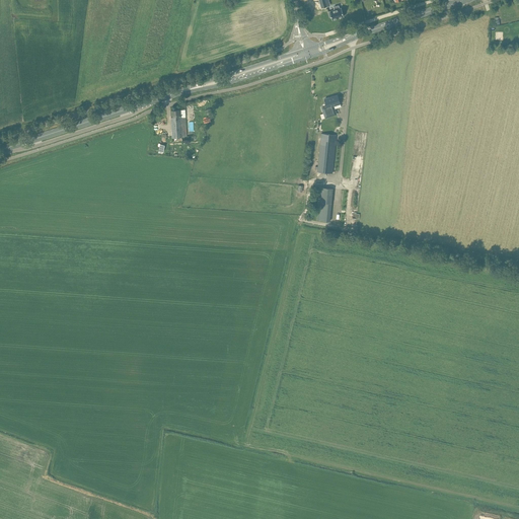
[(329,12),(328,12),(329,17),(331,16),(332,19),(344,16),(342,7),(339,8),(339,5),(334,6),(335,9),(329,10),(329,12)]
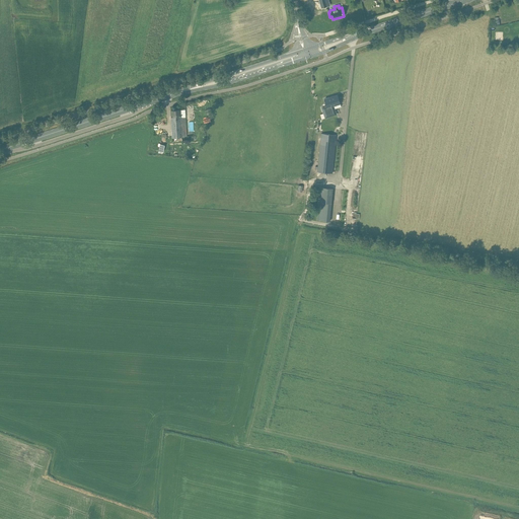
[(341,106),(340,103),(338,96),(331,97),(331,96),(324,99),(326,106),(322,107),(325,118),(337,115),(335,108),(341,106)]
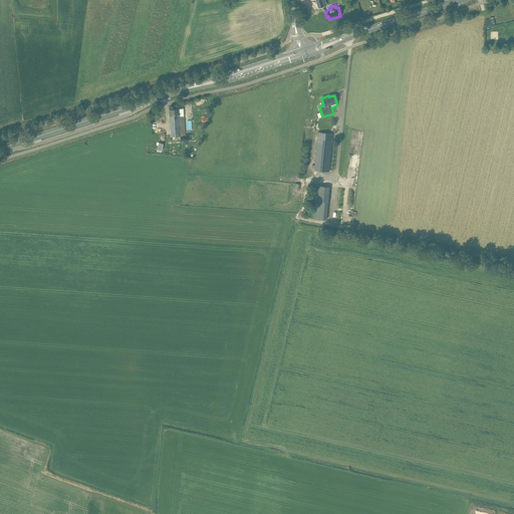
[(169,109),(170,114),(171,136),(185,135),(184,115),(180,115),(179,108),(169,109)]
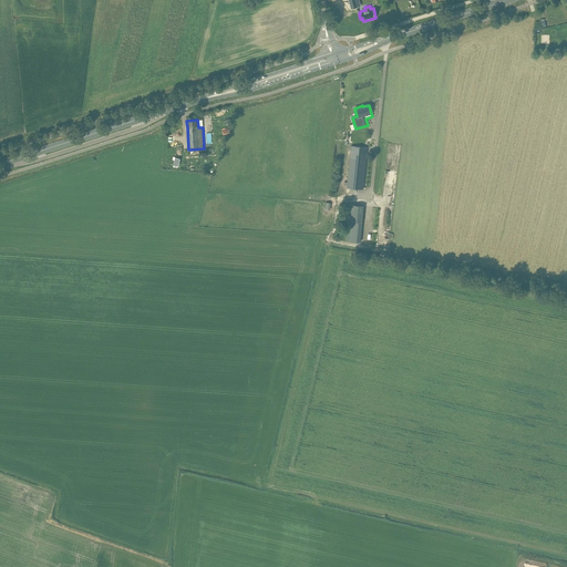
[(367,147),(351,146),(347,187),(363,189),(367,147)]
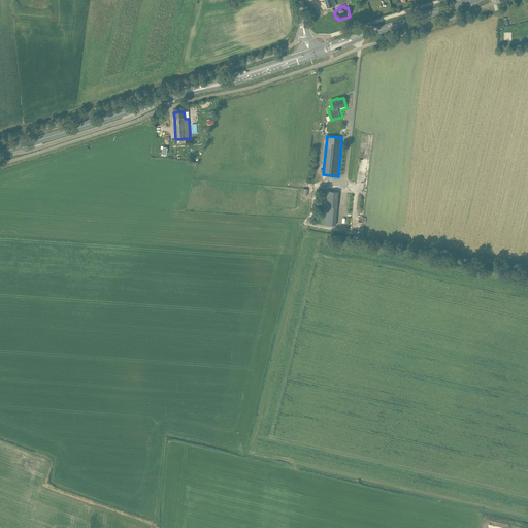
[(335,225),(338,192),(325,190),(323,204),(324,204),(322,224),(335,225)]
